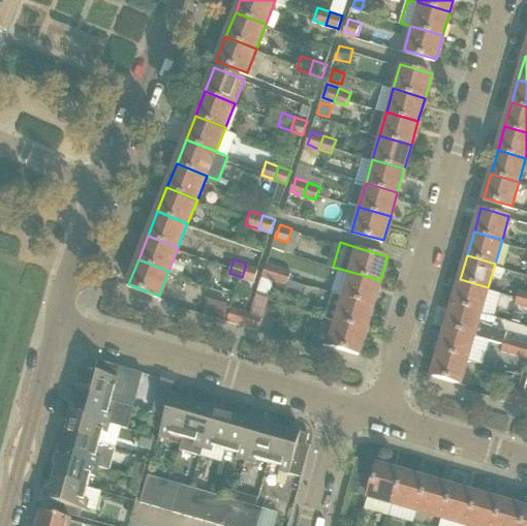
[(266,270),(264,276),(275,280),(280,267),(268,263),(266,270)]
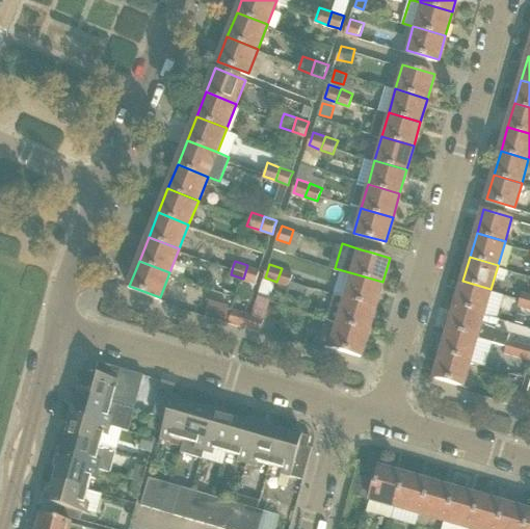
[(247,265),(243,279),(256,283),(258,274),(260,269),(247,265)]
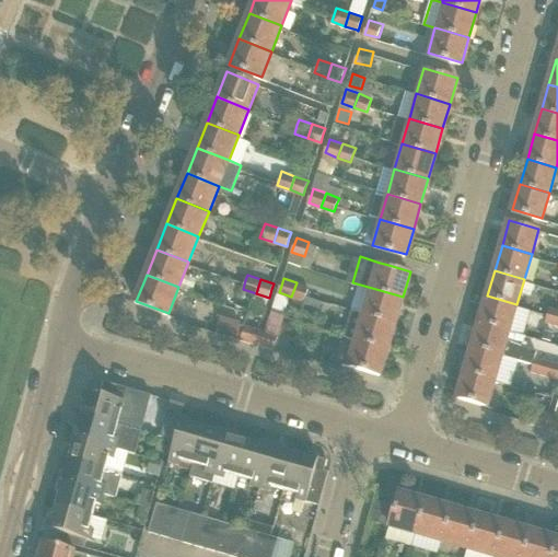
[(524,280),(521,289),(533,292),(535,283),(524,280)]
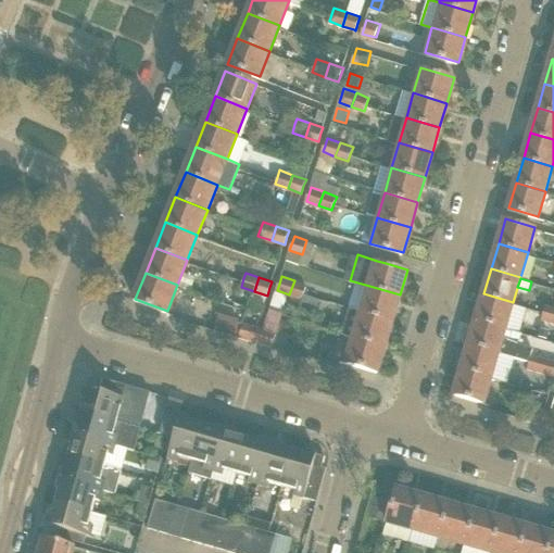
[(294,280),(289,294),(302,299),(304,292),(306,286),(294,280)]
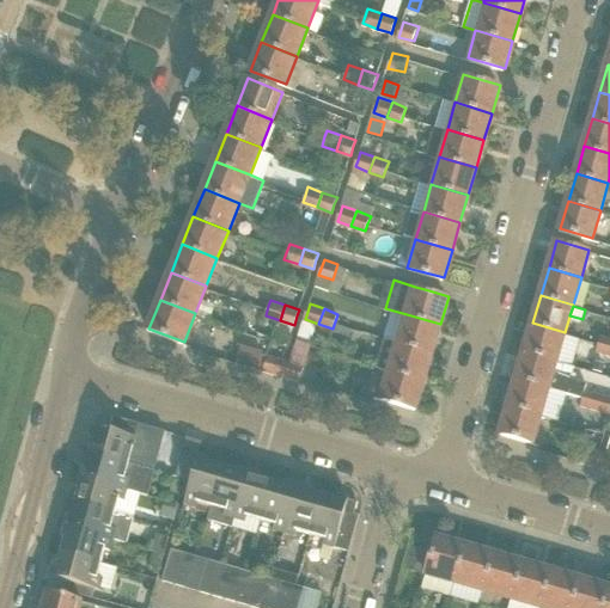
[(407,314),(398,342),(432,351),(440,324),(407,314)]
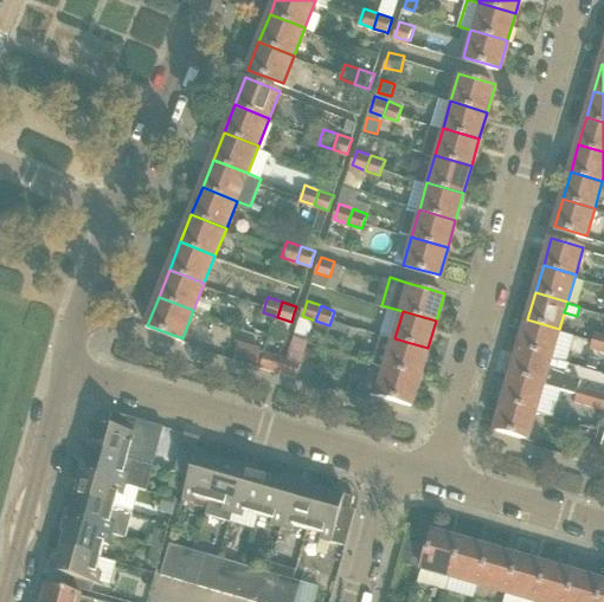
[(559,329),(527,319),(520,347),(552,355),(559,329)]
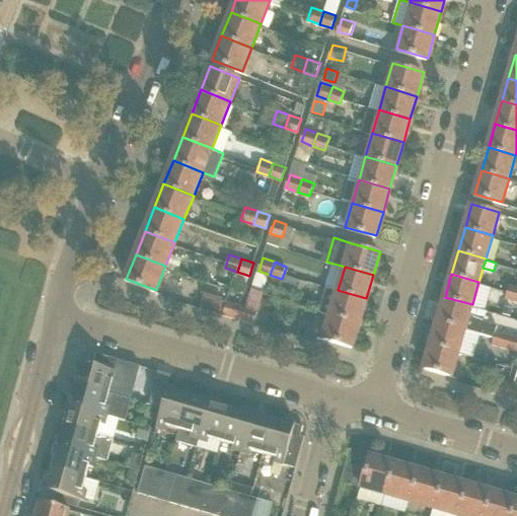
[(509,290),(507,298),(516,300),(516,285),(511,284),(509,290)]
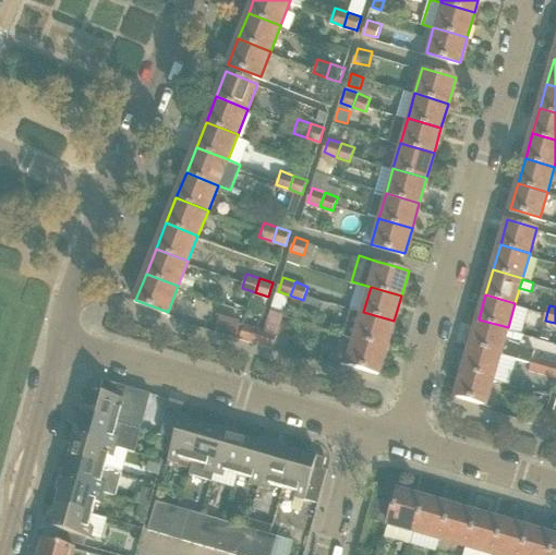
[(352,309),(345,334),(355,337),(386,347),(394,321),(363,312),(352,309)]
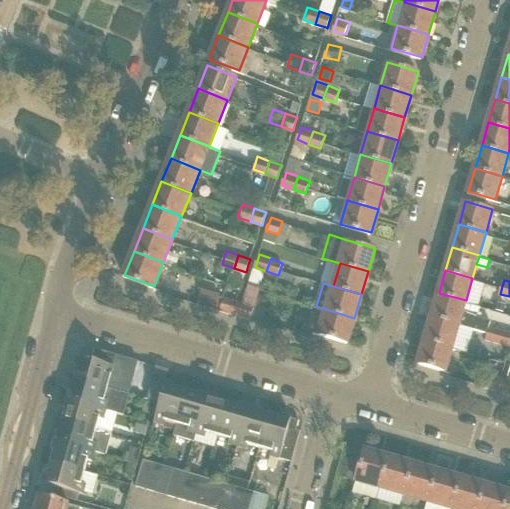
[(198,302),(198,303),(220,309),(221,310),(221,309),(221,308),(224,297),(223,297),(219,296),(219,294),(202,289),(198,302)]
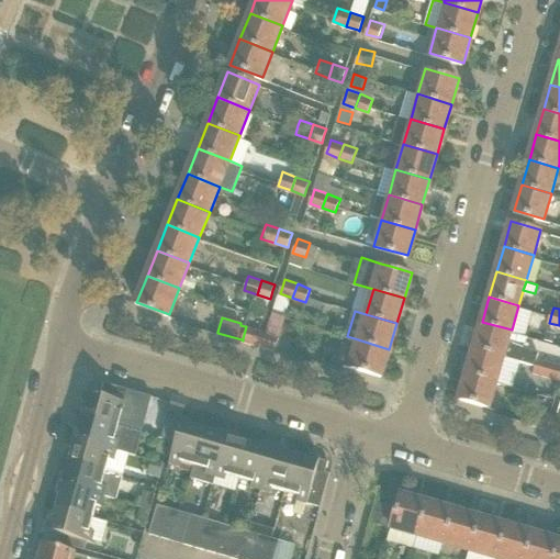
[(482,322),(474,346),(504,355),(536,365),(538,357),(539,351),(508,339),(512,330),(482,322)]
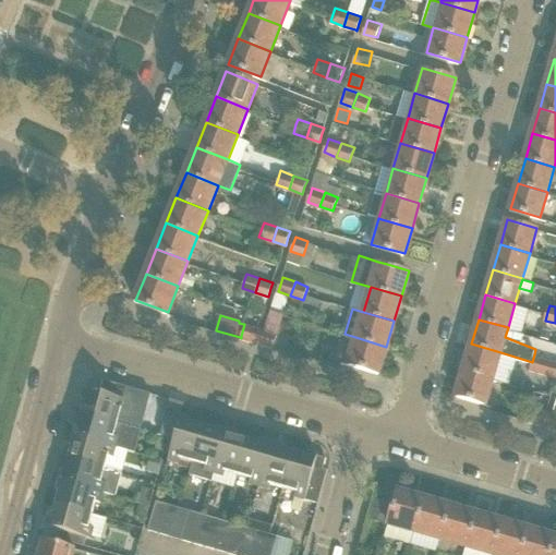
[(241,336),(241,337),(254,341),(254,340),(257,327),(244,323),(244,324),(241,336)]
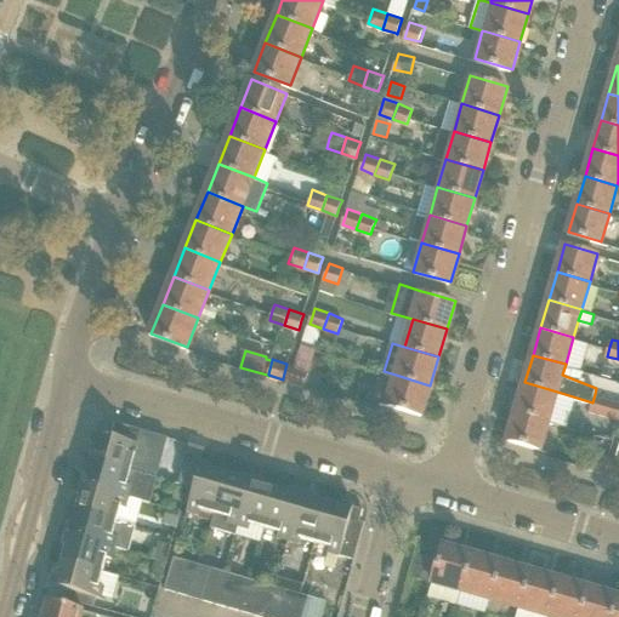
[(291,381),(290,382),(305,386),(306,384),(310,370),(295,366),(291,381)]
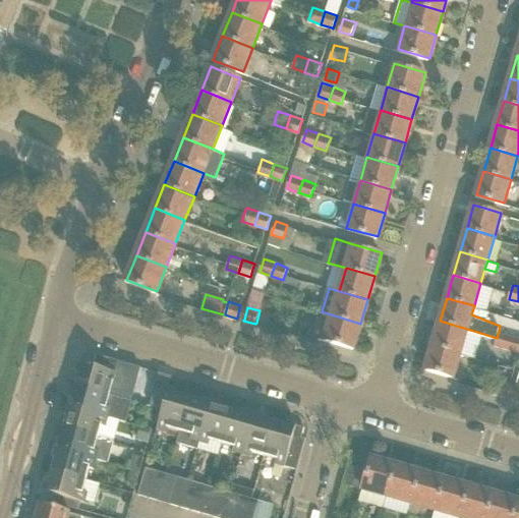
[(360,324),(332,314),(326,339),(354,347),(359,327),(360,324)]
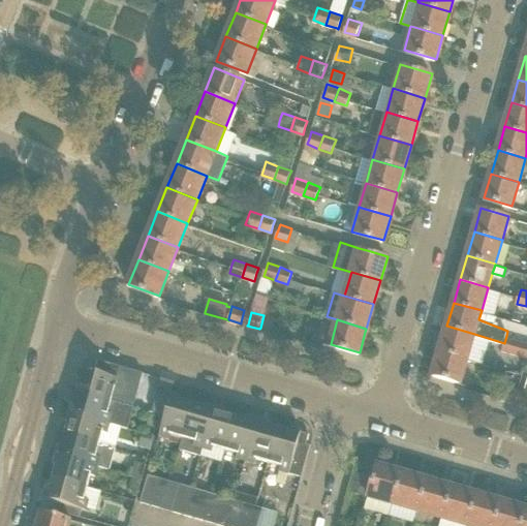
[(474,334),(446,326),(440,349),(468,358),(474,334)]
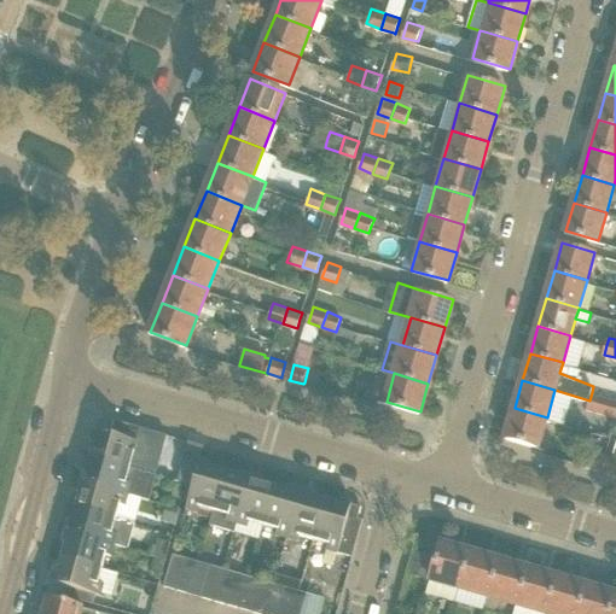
[(590,401),(587,408),(602,413),(606,397),(592,392),(590,401)]
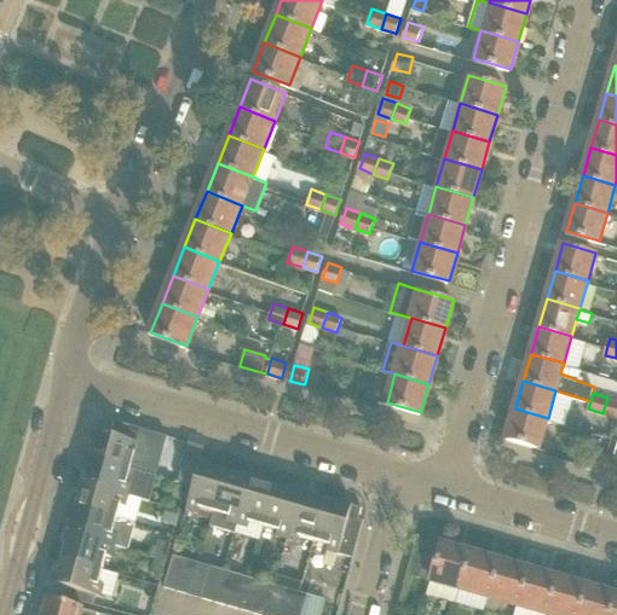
[(616,400),(607,398),(603,413),(616,417),(616,400)]
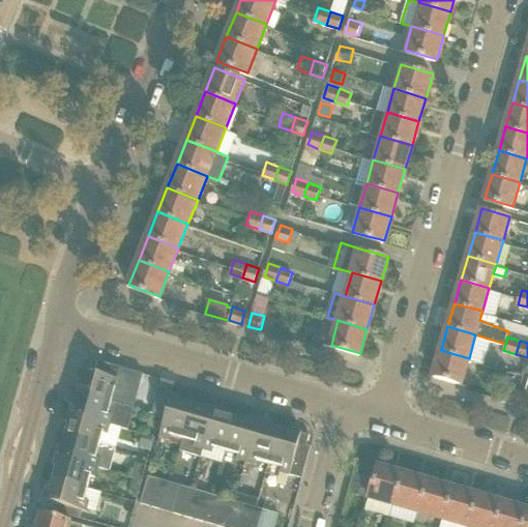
[(469,358),(441,350),(434,375),(462,382),(469,358)]
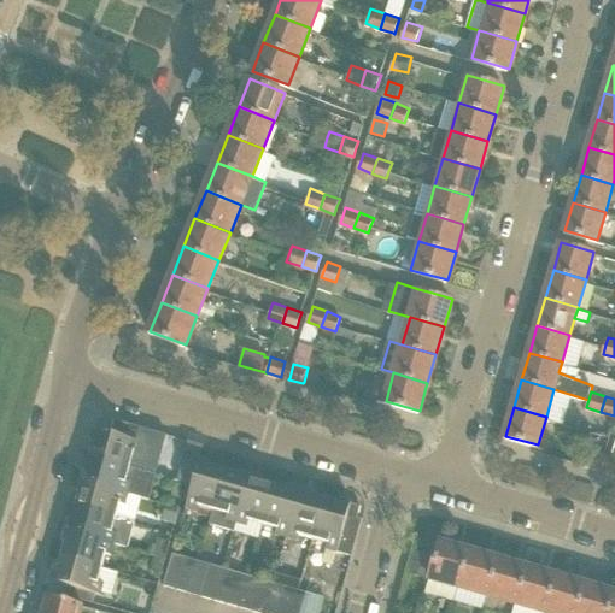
[(97,436),(91,454),(132,466),(154,472),(157,473),(157,472),(154,471),(165,434),(168,434),(168,432),(116,418),(112,432),(95,428),(94,434),(97,435),(97,436)]
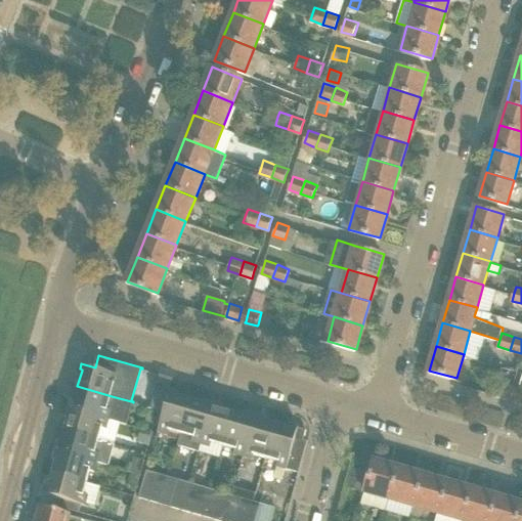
[(174,377),(160,373),(150,405),(165,409),(174,377)]
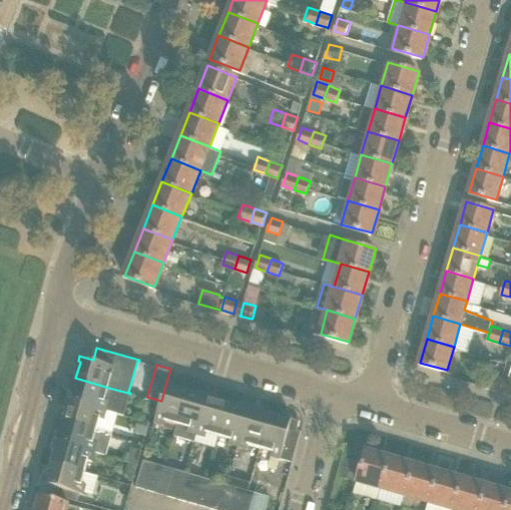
[(487,387),(498,390),(502,378),(491,375),(487,387)]
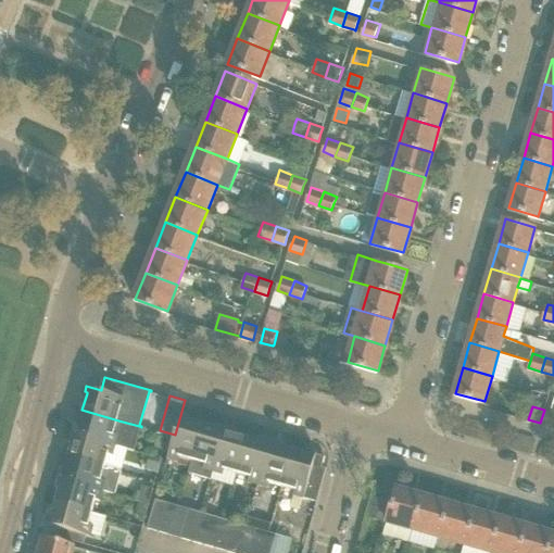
[(74,428),(73,432),(117,444),(135,450),(136,448),(133,448),(139,426),(118,420),(82,410),(77,429),(74,428)]
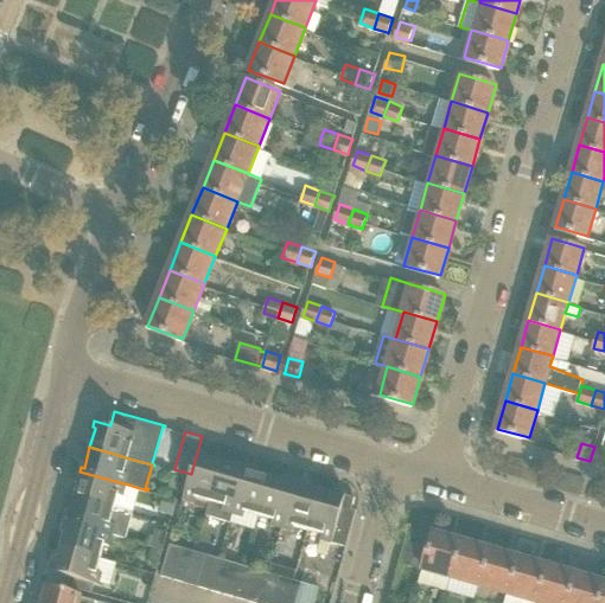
[(197,498),(210,501),(222,461),(203,455),(203,453),(197,451),(191,474),(184,499),(195,501),(197,498)]
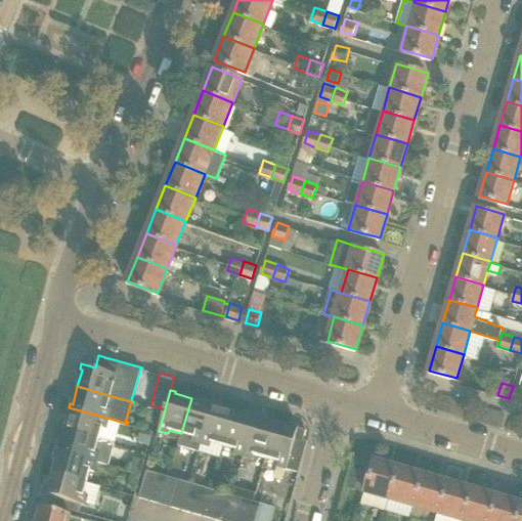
[(200,451),(202,443),(214,402),(209,401),(209,403),(191,398),(181,433),(178,445),(200,451)]
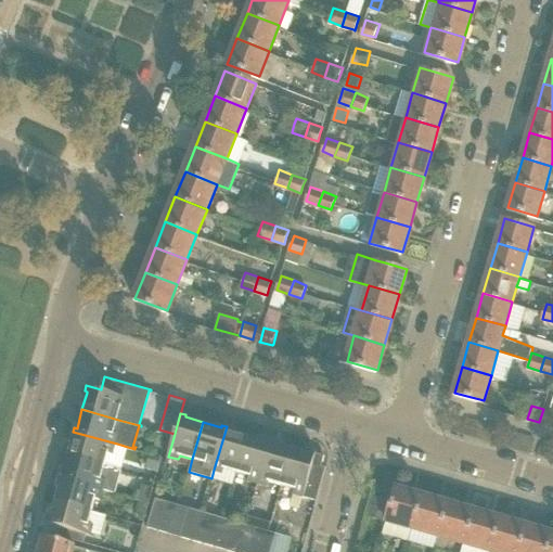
[(224,469),(238,472),(248,435),(230,431),(231,427),(227,426),(214,470),(223,473),(224,469)]
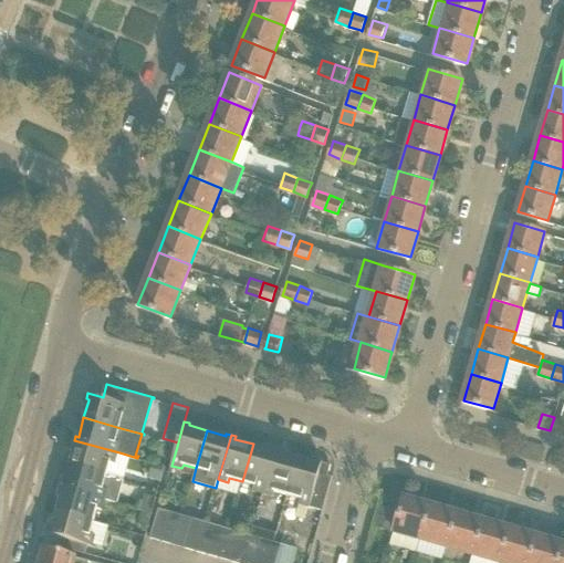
[(75,446),(71,464),(107,473),(111,461),(116,464),(119,452),(74,440),(73,446),(75,446)]
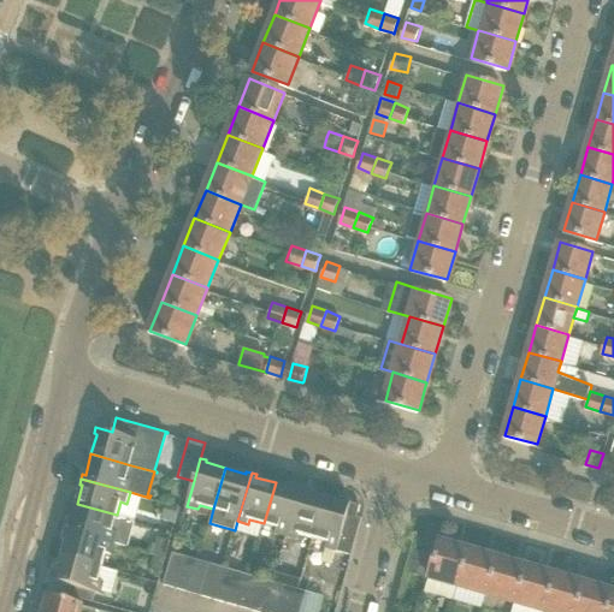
[(276,533),(287,535),(301,487),(296,486),(295,488),(276,482),(264,523),(277,527),(276,533)]
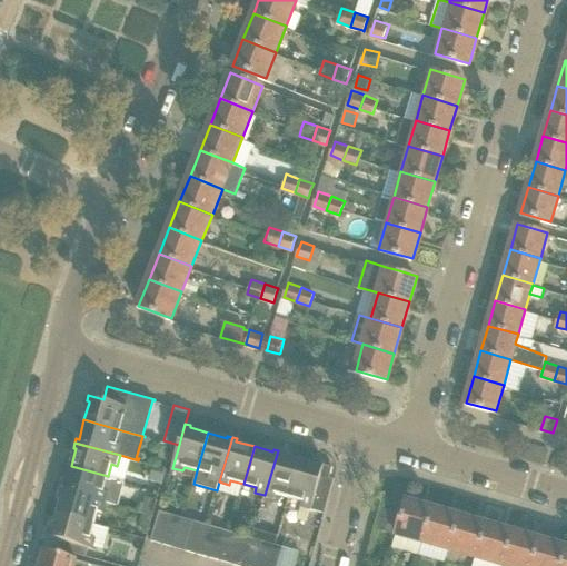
[(277,493),(289,497),(300,459),(282,454),(282,452),(278,450),(265,495),(275,498),(277,493)]
